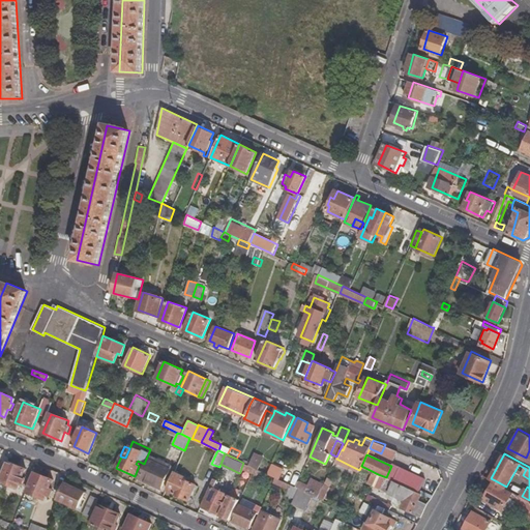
[(248,464),(255,467),(257,468),(261,461),(253,455),(248,464)]
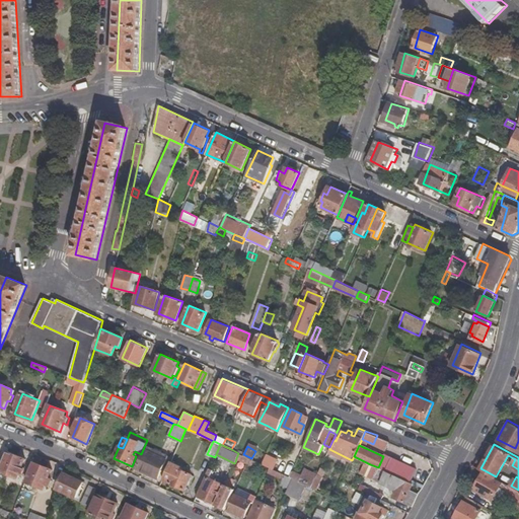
[(158,478),(166,460),(145,451),(138,469),(158,478)]
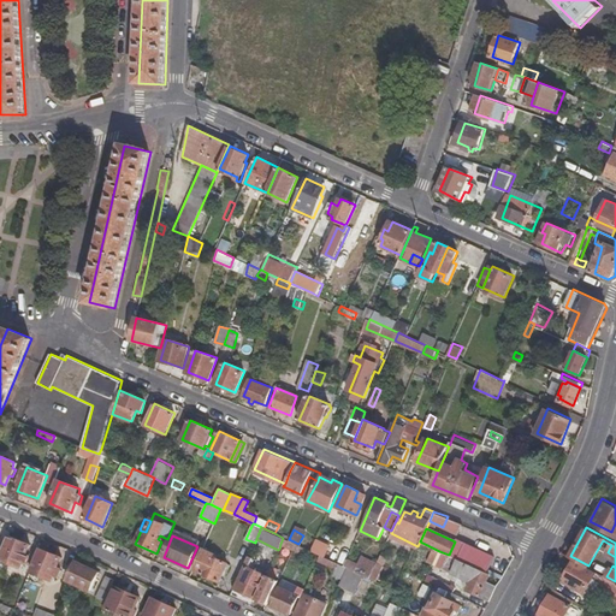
[(27,556),(30,545),(10,537),(0,558),(22,568),(23,563),(27,564),(30,557),(27,556)]
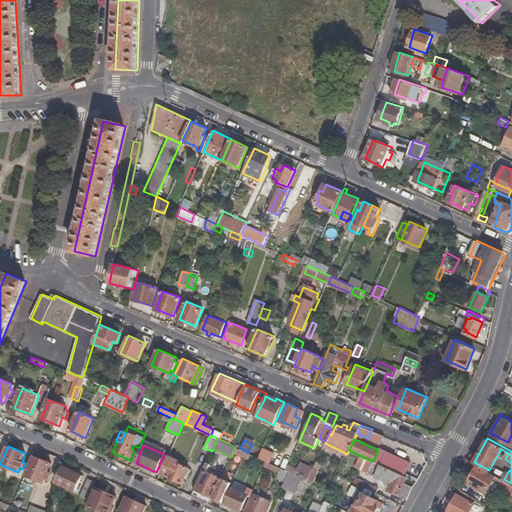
[(240,448),(235,447),(233,452),(244,457),(246,451),(240,448)]
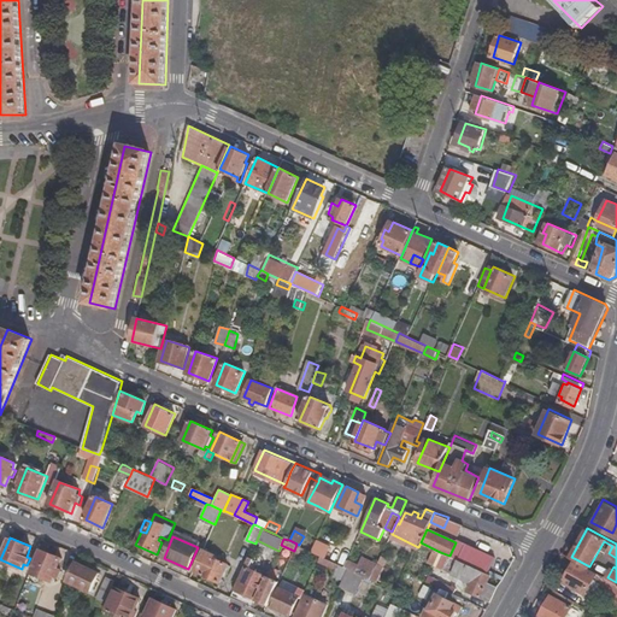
[(294,551),(292,556),(298,558),(303,547),(299,545),(297,544),(294,551)]
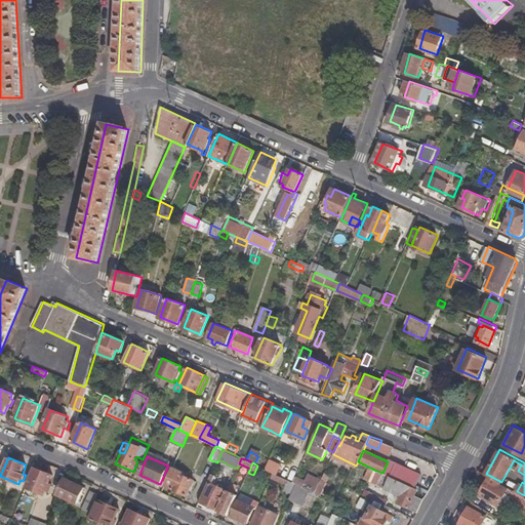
[(172,467),(164,486),(187,496),(195,480),(183,475),(184,473),(172,467)]
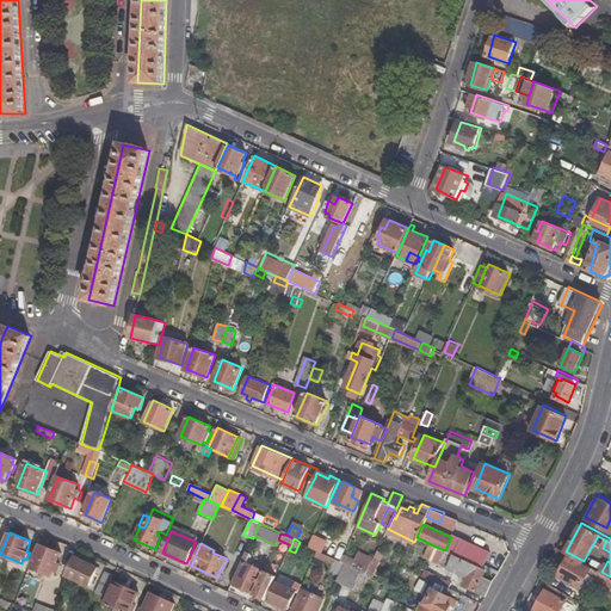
[(57,563),(61,554),(39,545),(31,567),(53,575),(55,571),(59,572),(61,565),(57,563)]
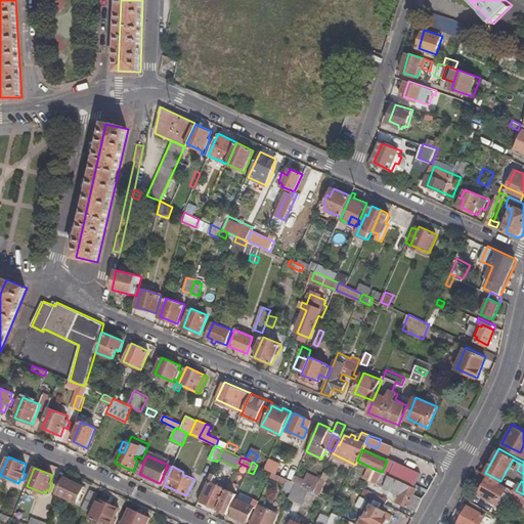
[(369,479),(377,482),(382,472),(374,469),(369,479)]
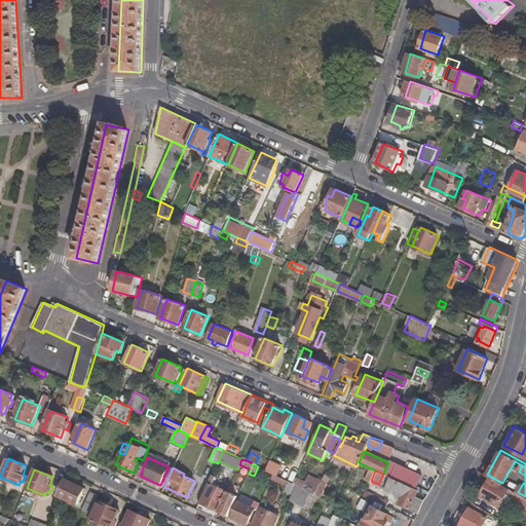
[(286,489),(293,493),(297,484),(293,482),(273,474),(270,482),(278,486),(280,481),(288,485),(286,489)]
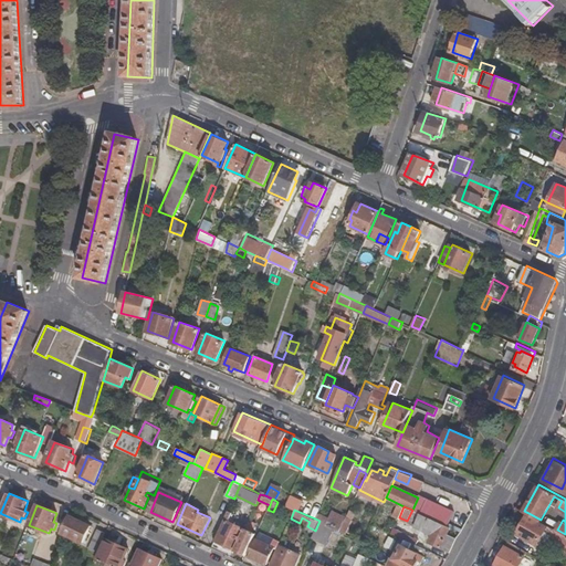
[(407,521),(416,525),(420,514),(412,510),(407,521)]
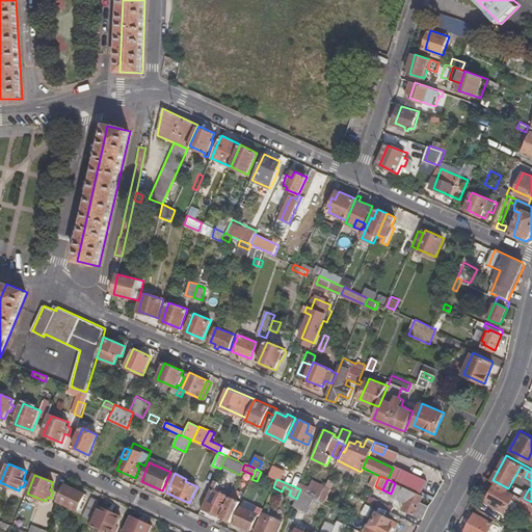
[(204,509),(221,517),(231,498),(218,491),(221,483),(214,480),(211,488),(213,489),(204,509)]
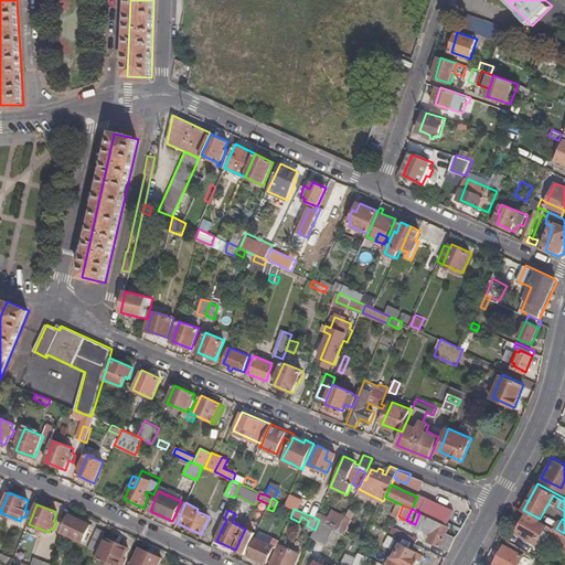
[(339,529),(344,516),(331,510),(328,518),(318,512),(315,518),(319,520),(333,526),(339,529)]
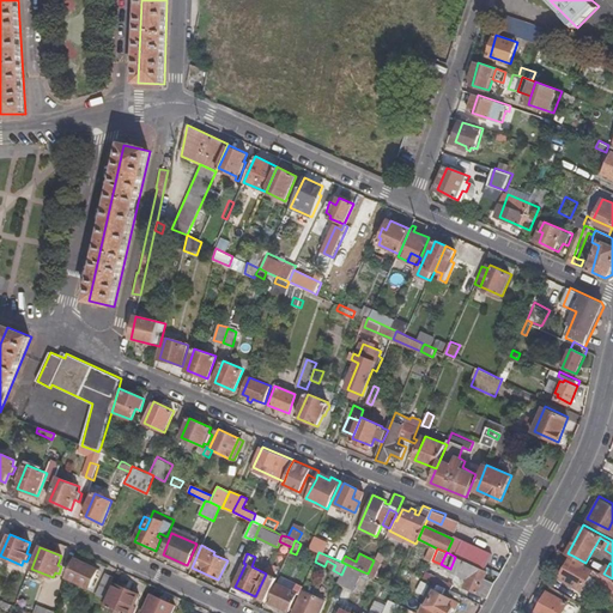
[(583,589),(592,574),(595,569),(586,563),(572,556),(562,577),(583,589)]
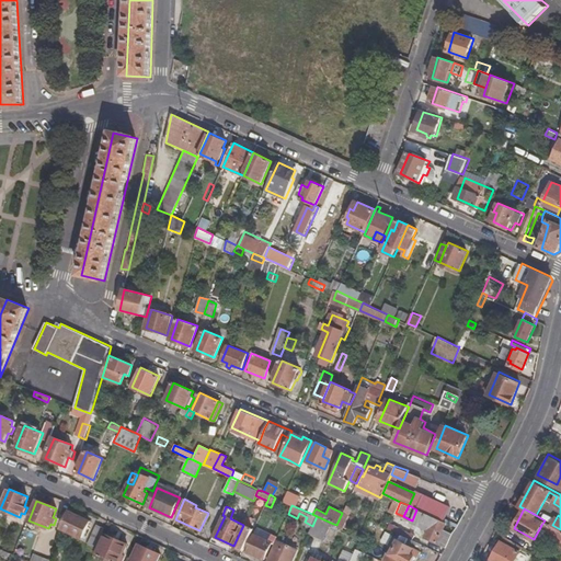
[(444,529),(447,524),(416,510),(412,521),(412,523),(430,530),(427,537),(447,546),(453,534),(444,529)]
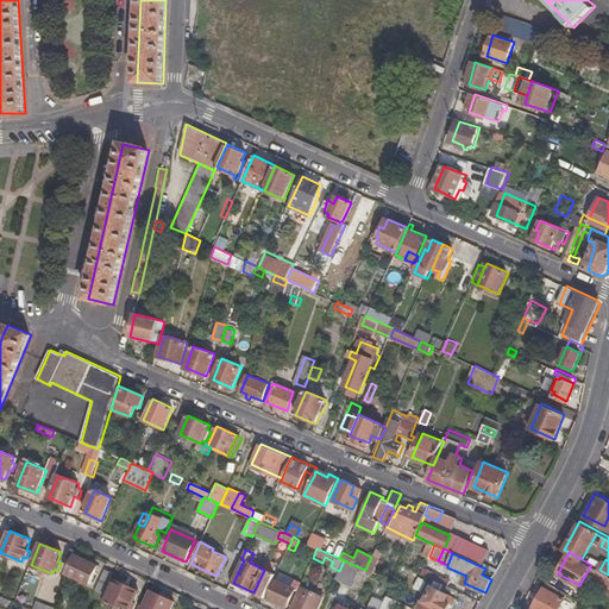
[(74,556),(66,573),(90,584),(96,570),(99,571),(100,569),(98,566),(74,556)]
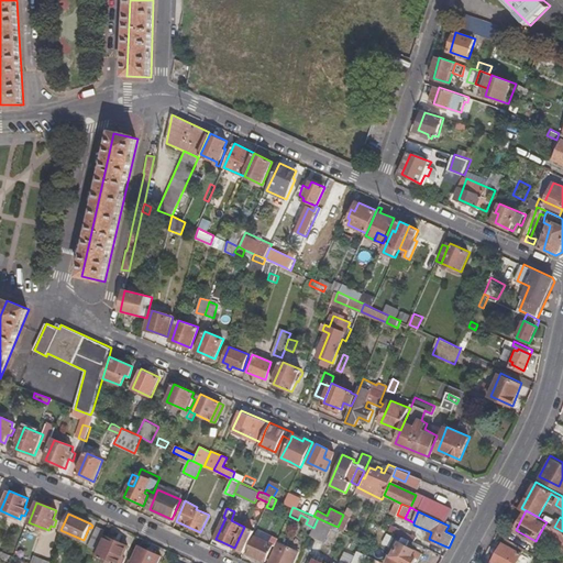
[(238,550),(244,553),(254,531),(250,529),(254,521),(249,518),(245,525),(244,527),(234,548),(238,550)]
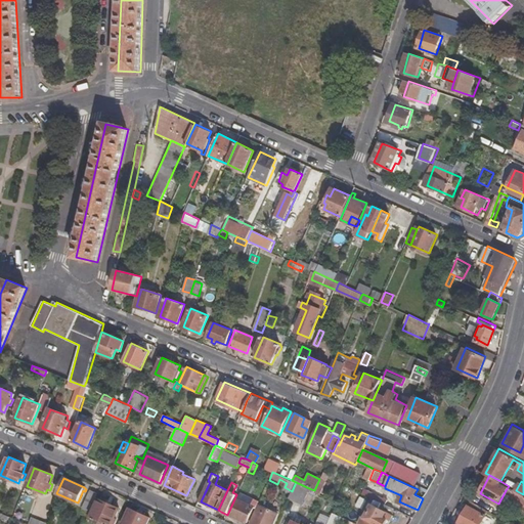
[(292,491),(290,497),(302,504),(309,488),(296,482),(292,491)]
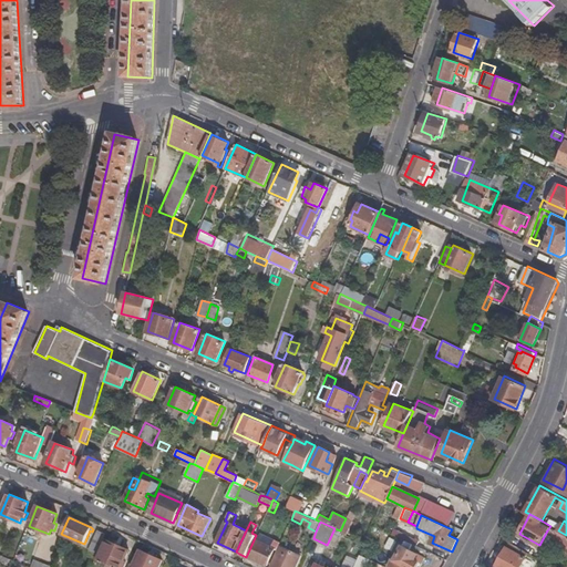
[(379,528),(373,526),(369,535),(374,538),(379,528)]
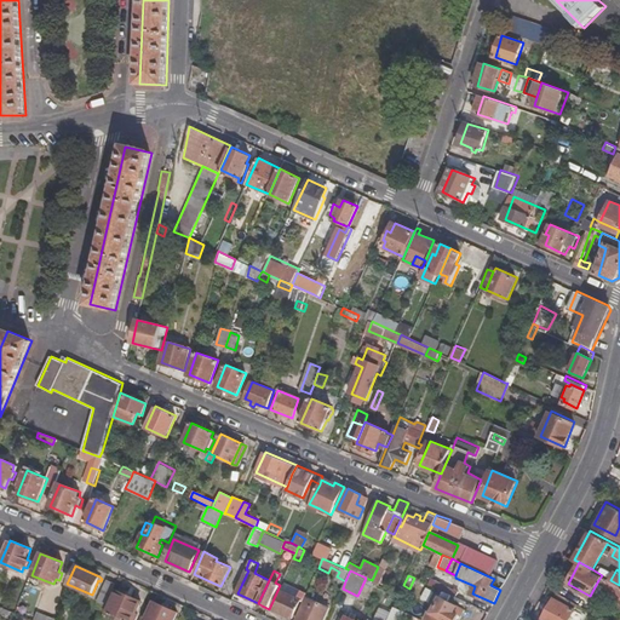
[(619,592),(619,585),(610,580),(602,575),(598,580),(619,592)]
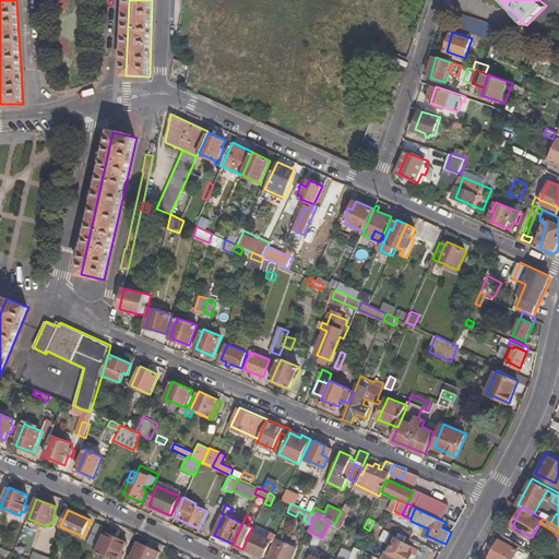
[(13,535),(19,538),(24,524),(19,522),(13,535)]
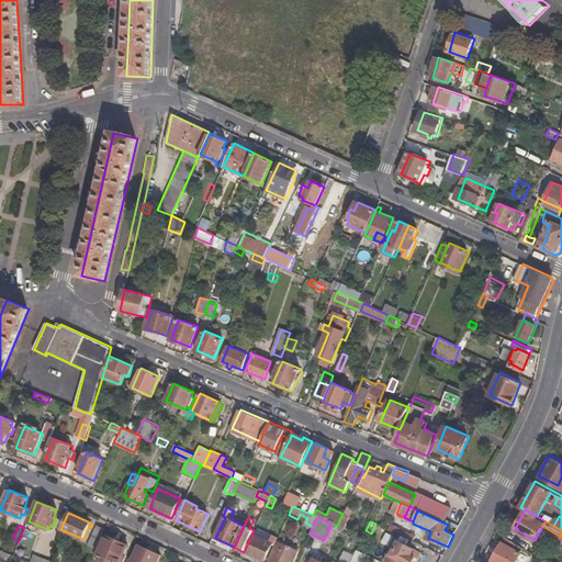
[(270,540),(273,534),(259,526),(256,534),(270,540)]
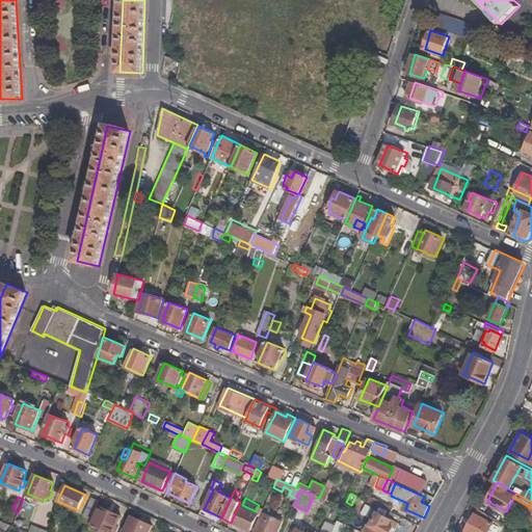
[(83,519),(90,523),(100,503),(92,499),(83,519)]
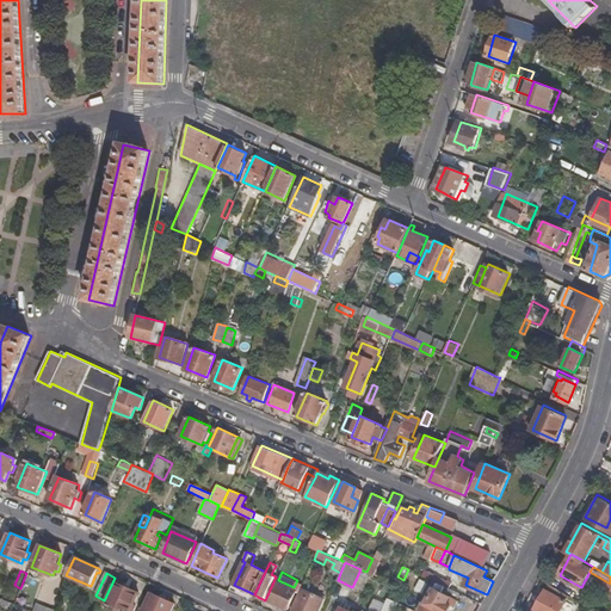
[(130,610),(140,592),(125,585),(127,581),(119,578),(107,603),(119,609),(118,610),(130,610)]
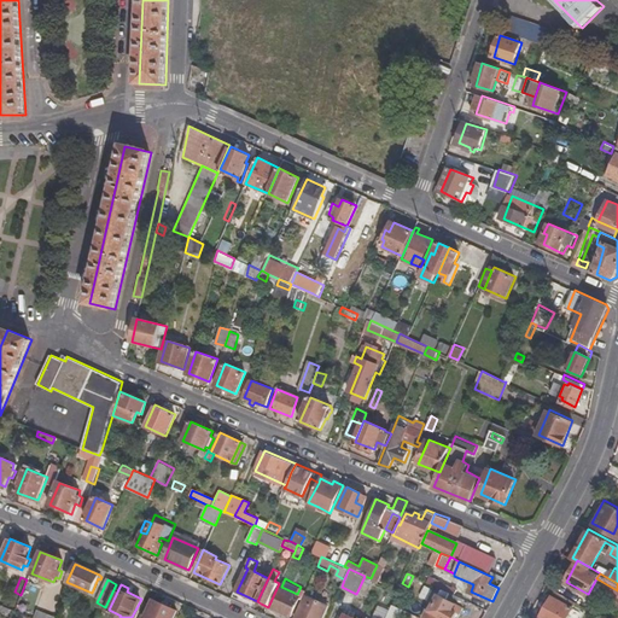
[(299,596),(303,598),(307,589),(301,587),(297,594),(281,587),(273,606),(291,614),(299,596)]
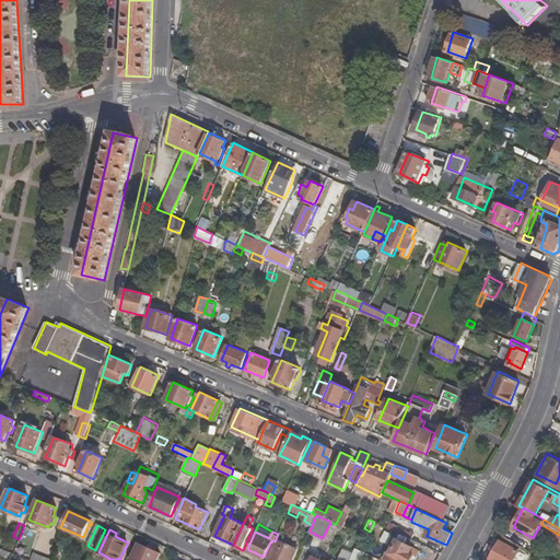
[(417,551),(420,543),(417,541),(409,538),(400,534),(393,553),(389,552),(385,559),(412,559),(415,557),(410,555),(411,549),(417,551)]
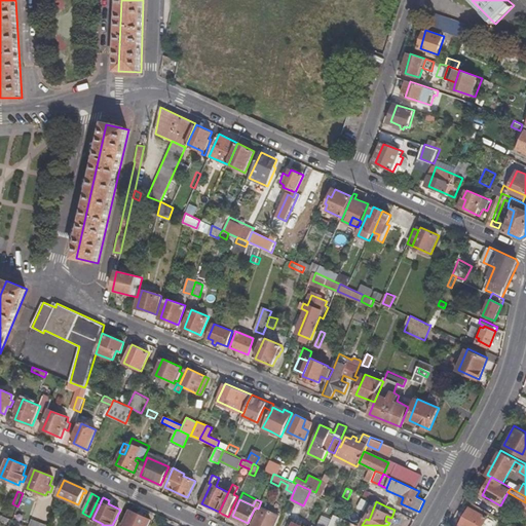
[(274,525),(279,515),(261,506),(251,525),(274,525)]
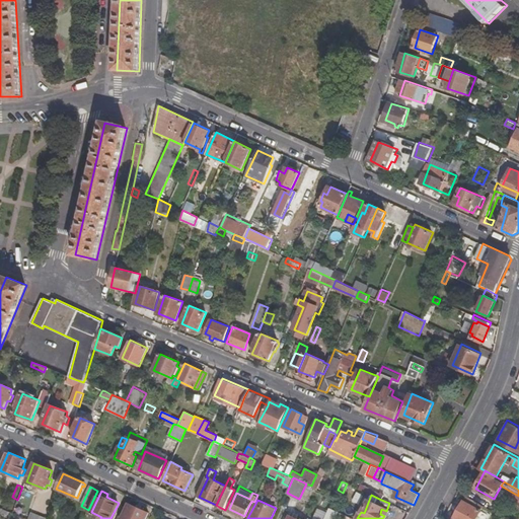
[(476,518),(482,510),(464,500),(454,517),(458,518),(476,518)]
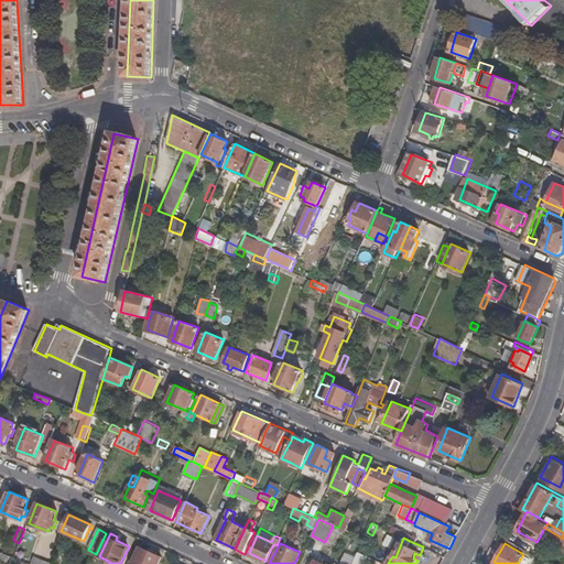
[(159,563),(162,557),(141,548),(133,563),(159,563)]
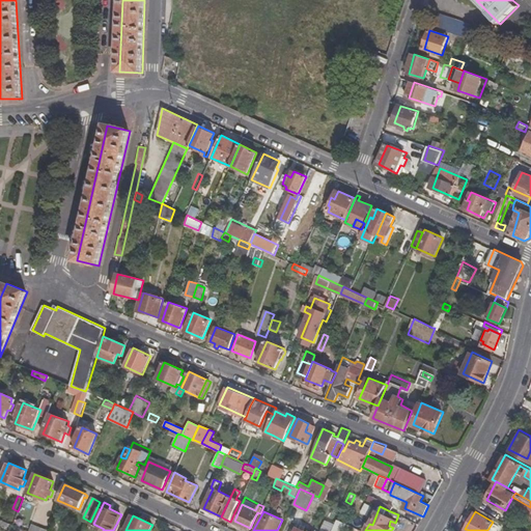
[(0,528),(4,530),(5,530),(9,524),(0,520),(0,528)]
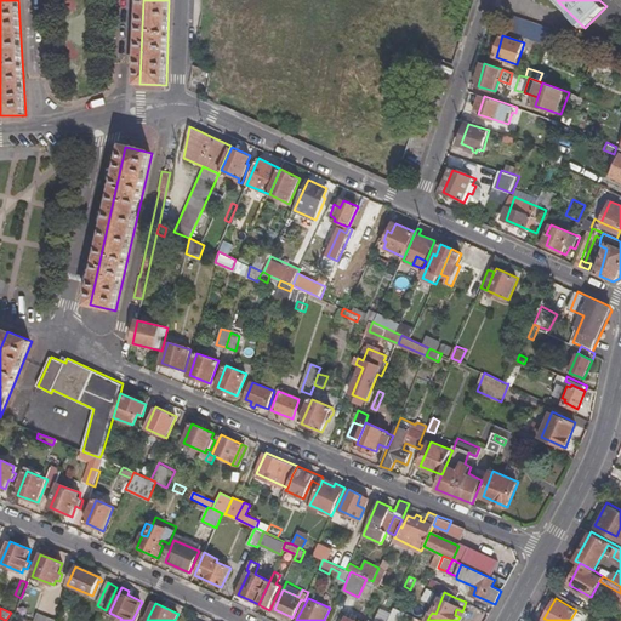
[(400,620),(405,613),(394,608),(387,620),(400,620)]
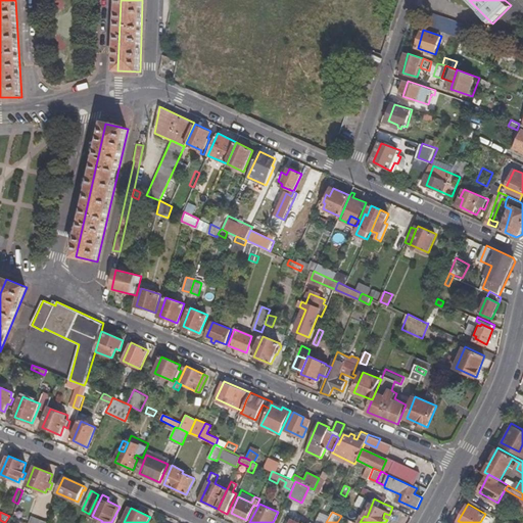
[(316,522),(326,522),(329,516),(320,513),(316,522)]
